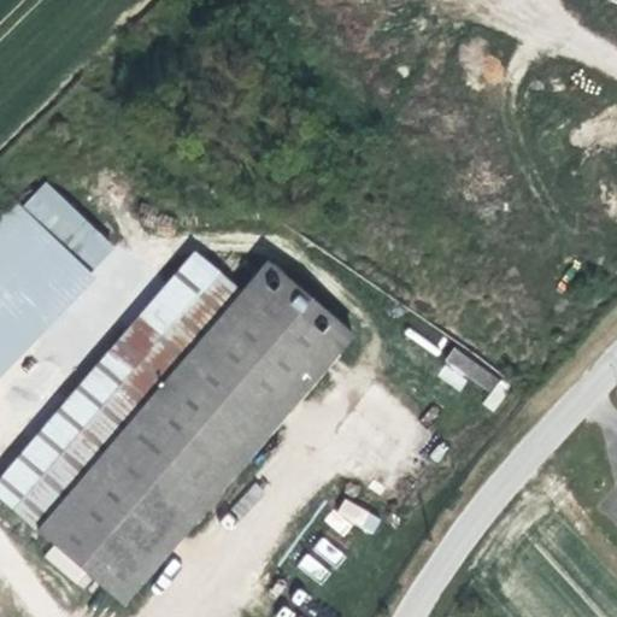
[(0,374),(119,252),(40,175),(0,216),(0,374)]
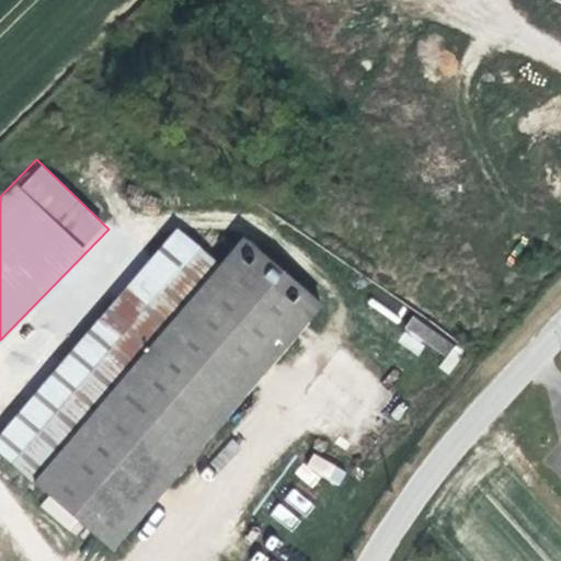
[(186,214),(0,432),(0,458),(106,551),(304,318),(186,214)]
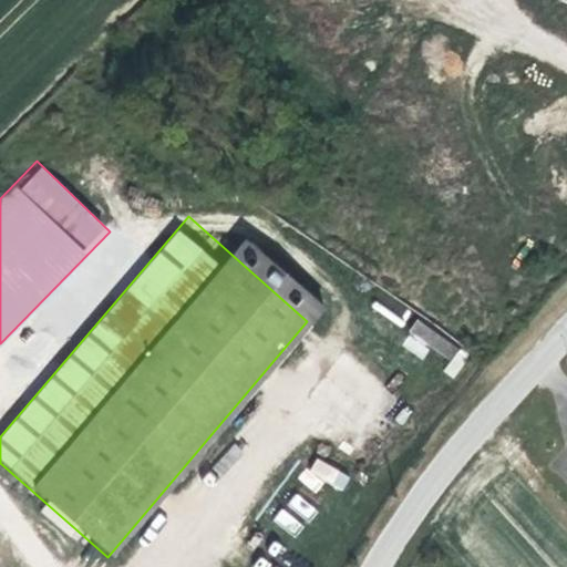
[(430,349),(449,360),(459,344),(416,319),(400,344),(423,359),(430,349)]
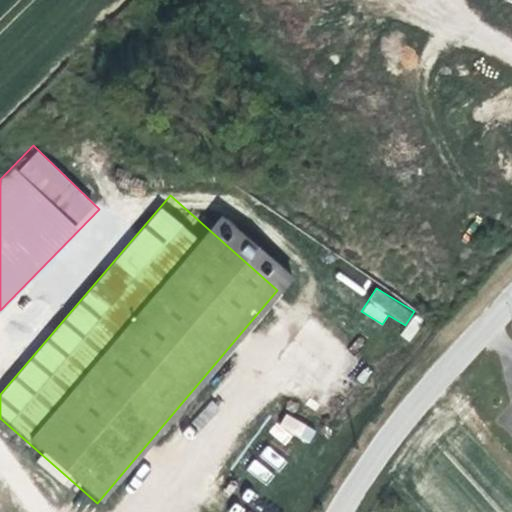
[(282,412),(270,435),(287,444),(292,435),(310,444),(317,430),(282,412)]
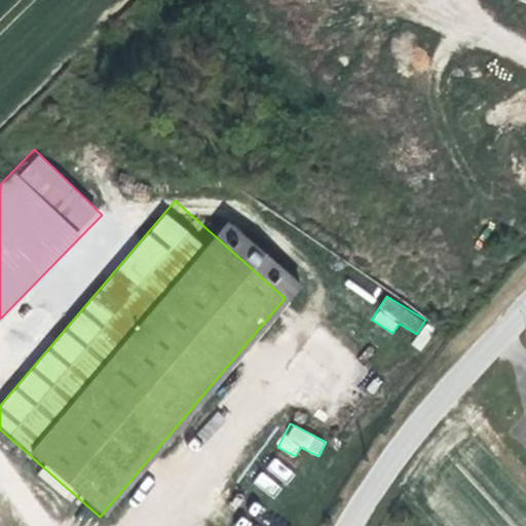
[(274,499),(295,473),(274,456),(253,483),(274,499)]
